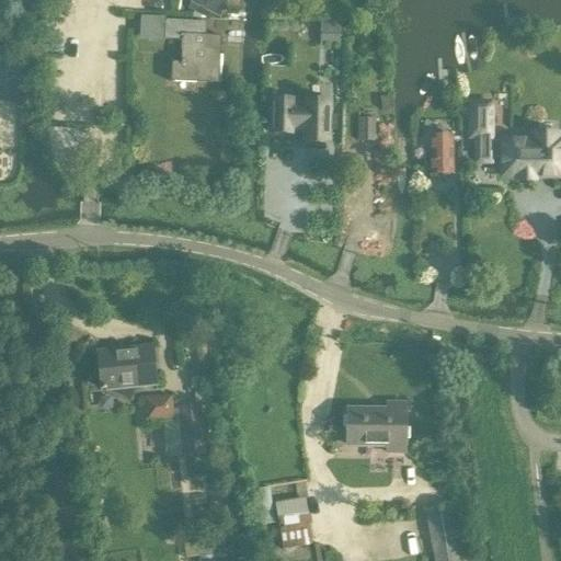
[(220,19),(229,0),(192,0),(191,3),(220,19)]
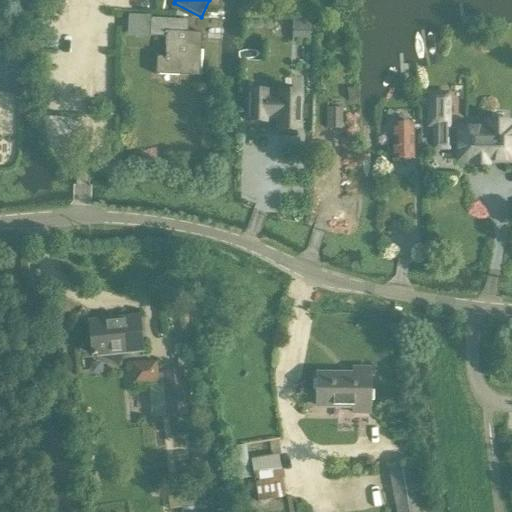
[(201,77),(203,33),(188,32),(188,20),(151,18),(150,36),(167,37),(166,57),(158,57),(157,75),(201,77)]
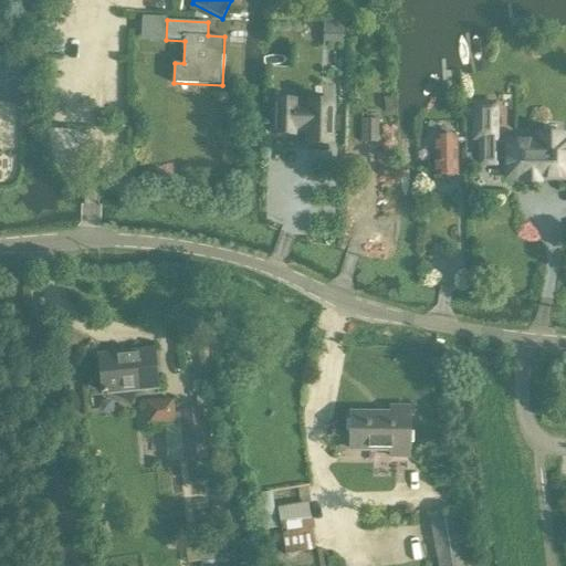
[(323,22),(323,35),(345,37),(346,23),(323,22)]
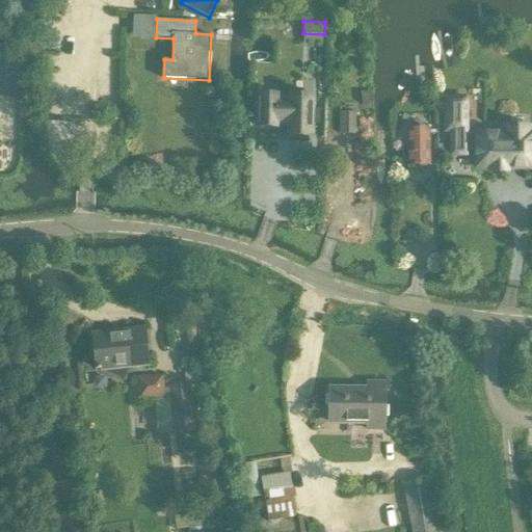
[(258,92),(257,129),(278,130),(280,128),(288,128),(288,137),(313,137),(315,95),(290,95),(289,96),(281,96),(281,94),(258,92)]
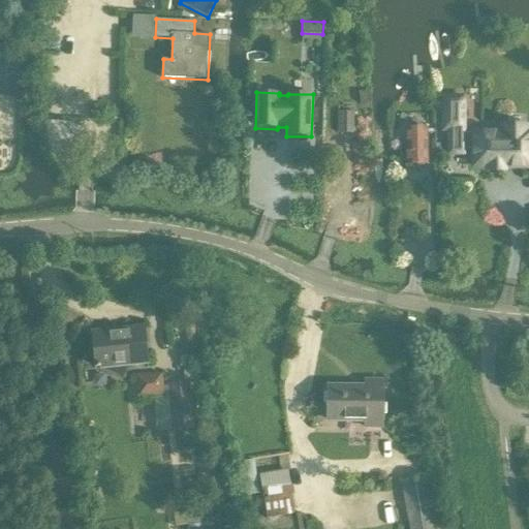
[(463,98),(443,98),(443,131),(449,131),(449,155),(463,155),(463,150),(463,134),(463,98)]
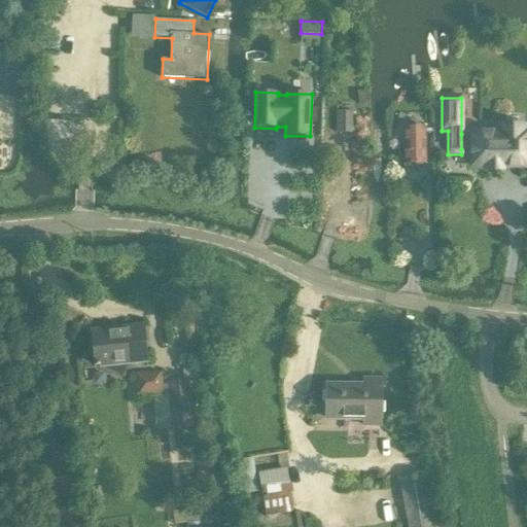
[(351,133),(352,112),(337,112),(337,133),(351,133)]
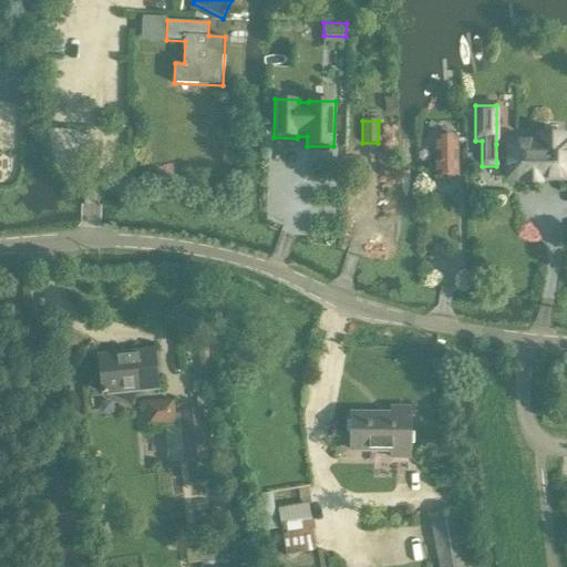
[(537,144),(496,144),(496,161),(507,161),(507,179),(523,179),(523,183),(539,183),(539,179),(566,178),(566,143),(564,144),(564,136),(537,136),(537,144)]
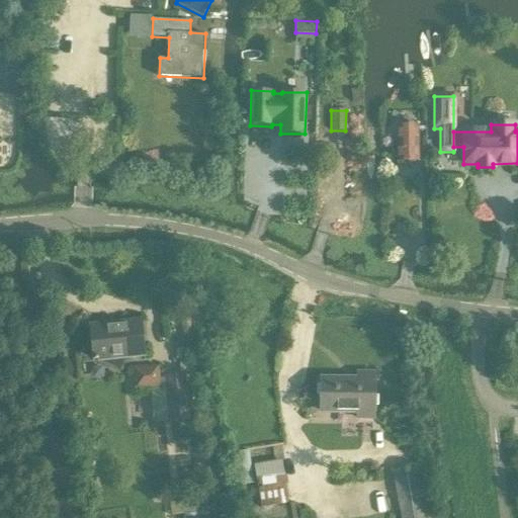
[(398,162),(418,161),(417,126),(398,127),(398,162)]
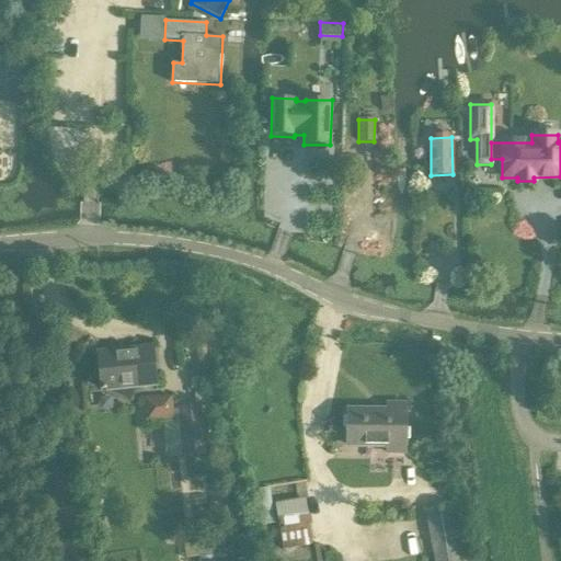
[(96,364),(86,386),(129,405),(137,387),(156,385),(152,348),(98,354),(99,365),(96,364)]
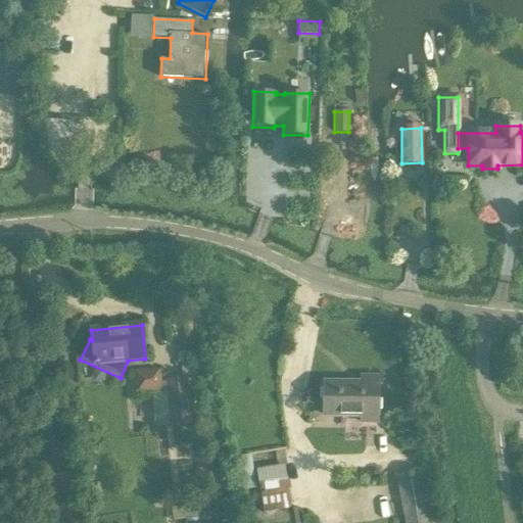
[(159,371),(135,373),(136,392),(160,390),(159,371)]
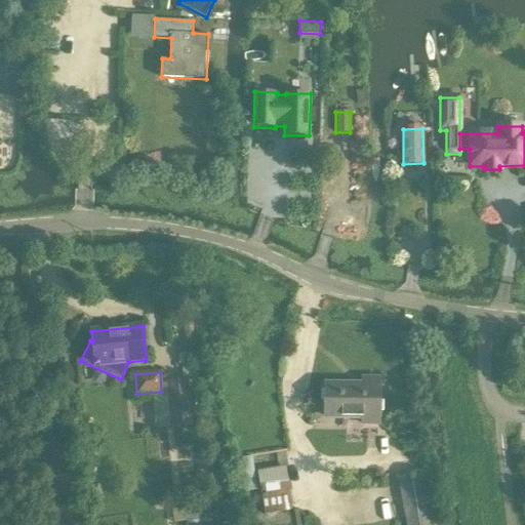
[(378,425),(379,379),(362,378),(362,387),(324,386),(324,416),(361,416),(361,423),(378,425)]
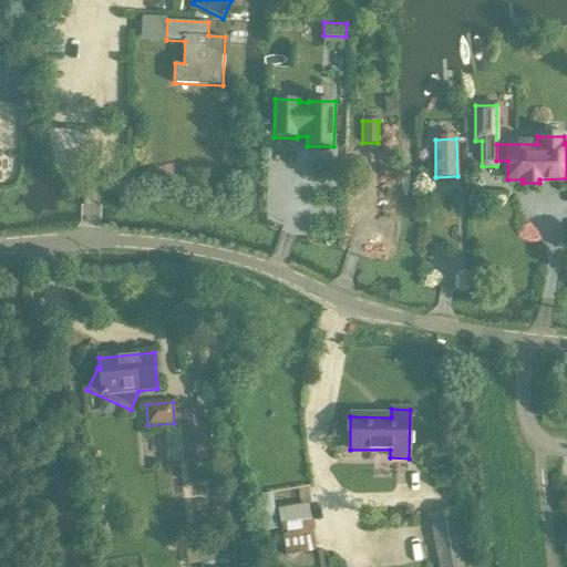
[(203,412),(178,415),(183,462),(208,460),(203,412)]
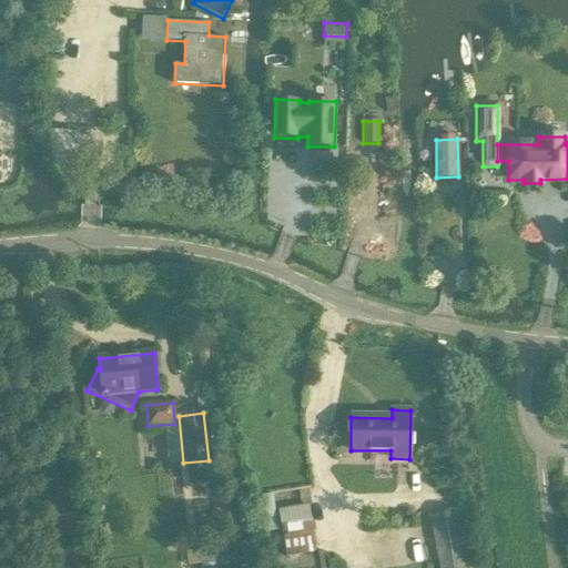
[(308,505),(277,509),(285,557),(315,553),(308,505)]
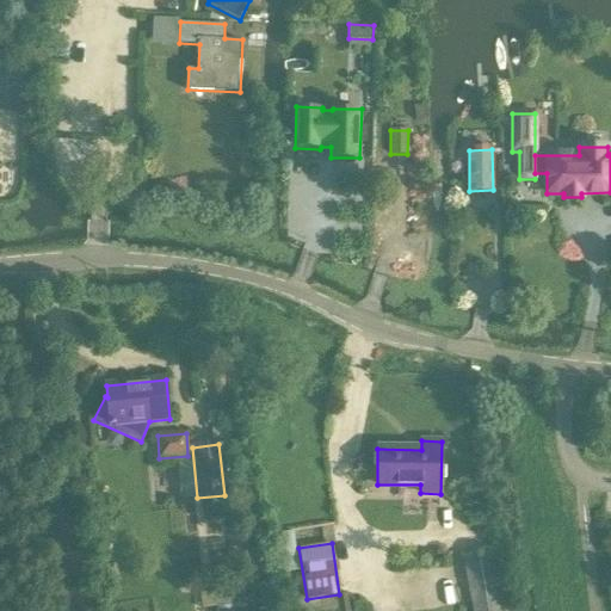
[(508,610),(499,551),(463,557),(473,610),(508,610)]
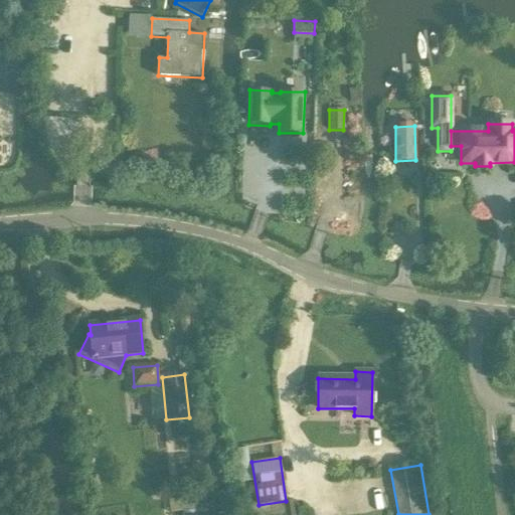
[(181,514),(209,514),(208,504),(206,504),(181,507),(181,514)]
